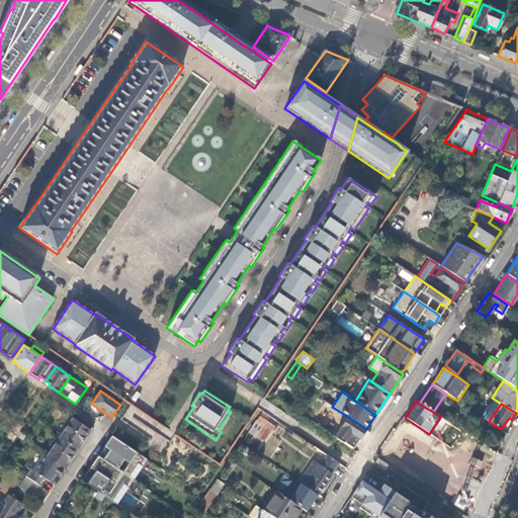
[(278,422),(262,411),(256,420),(267,427),(270,424),(275,427),(278,422)]
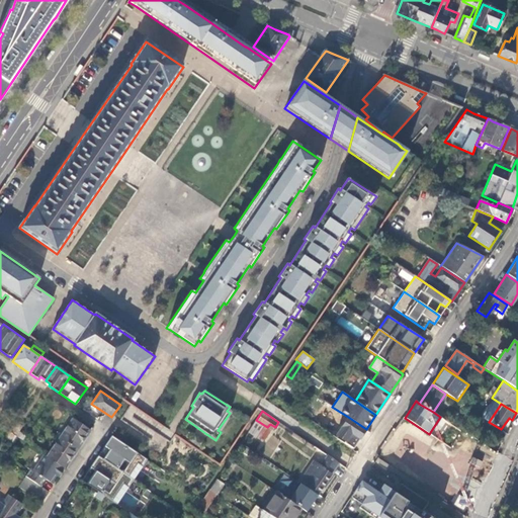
[(353,448),(366,429),(348,417),(341,428),(335,436),(353,448)]
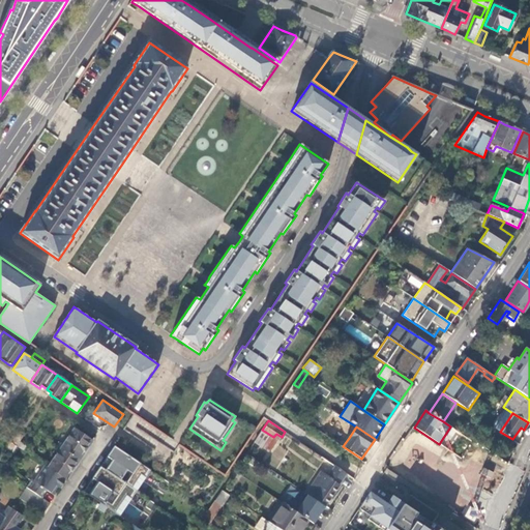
[(61,447),(80,460),(93,440),(75,428),(61,447)]
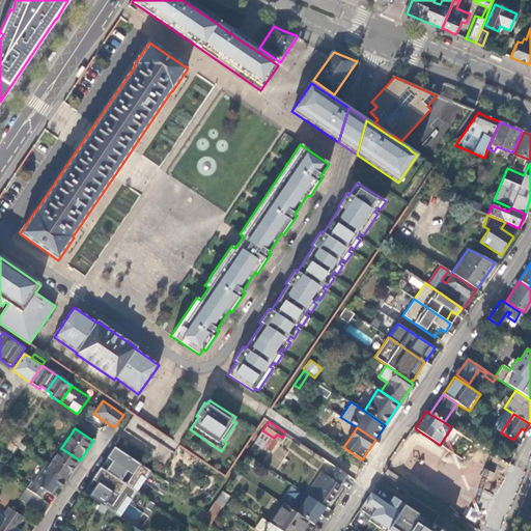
[(440,445),(415,428),(394,459),(439,488),(434,498),(463,518),(469,506),(484,514),(510,464),(474,442),(464,459),(440,445)]
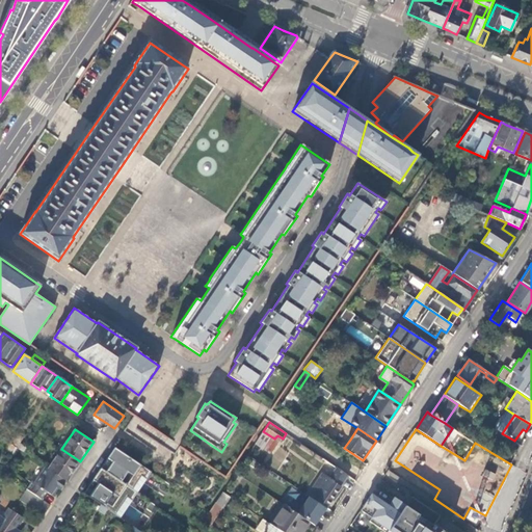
[(455,429),(442,444),(449,450),(462,435),(455,429)]
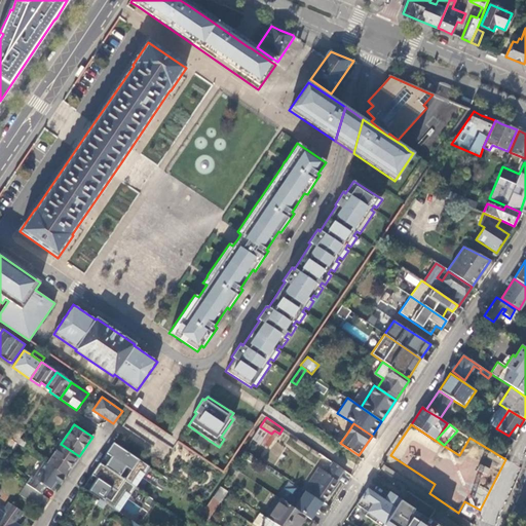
[(23,433),(17,428),(10,439),(16,443),(25,448),(29,444),(20,438),(23,433)]
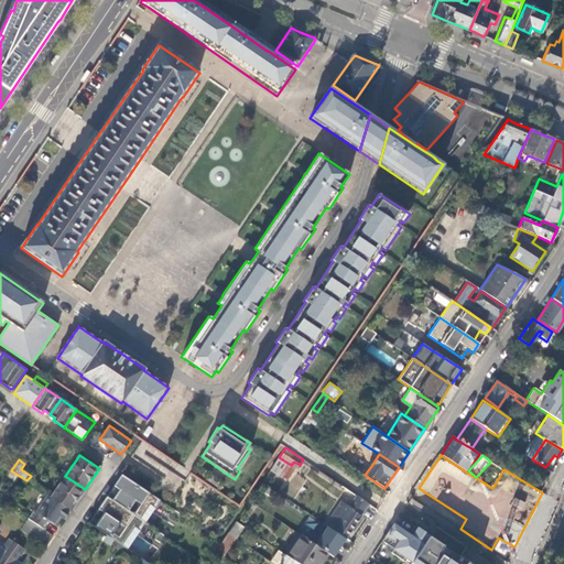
[(362,461),(356,469),(365,475),(371,466),(362,461)]
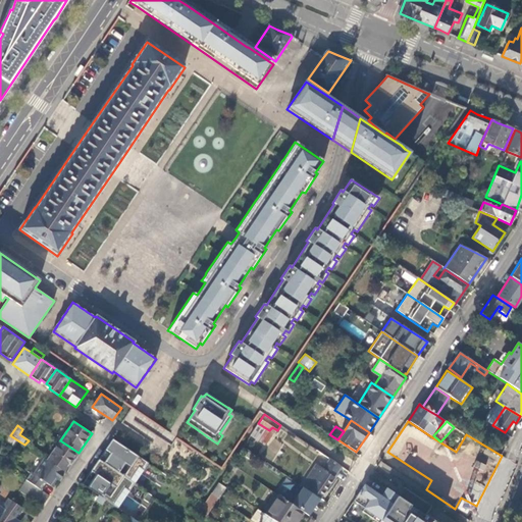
[(10,435),(9,434),(6,438),(14,444),(16,439),(10,435)]
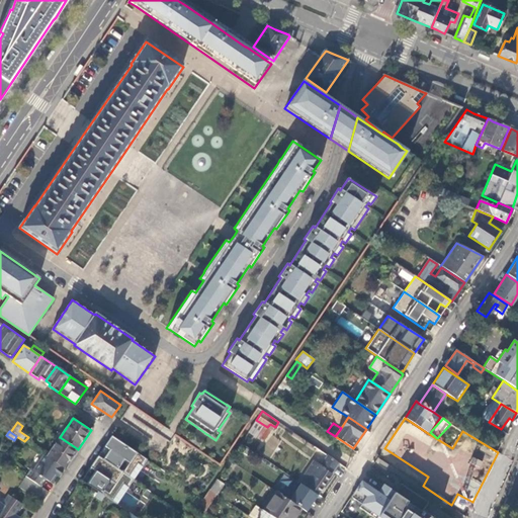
[(86,485),(120,503),(146,455),(109,436),(91,469),(94,470),(86,485)]
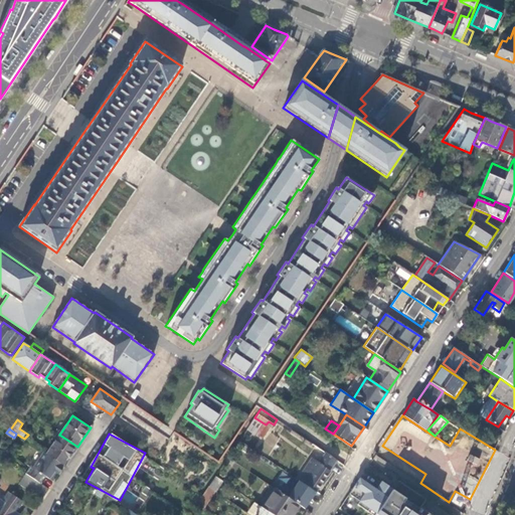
[(64,467),(77,447),(59,435),(46,454),(64,467)]
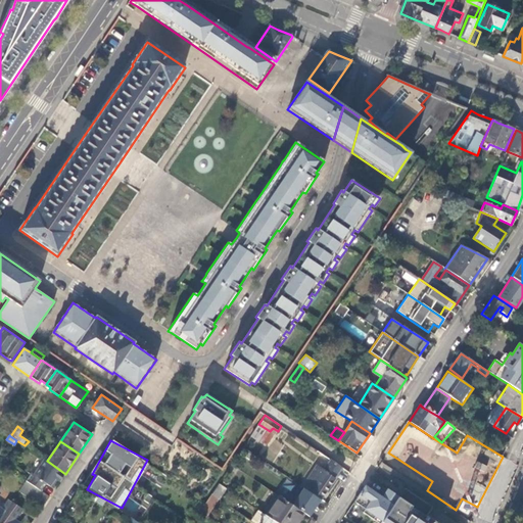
[(304,487),(321,500),(342,468),(330,459),(323,469),(316,465),(301,486),(304,487)]
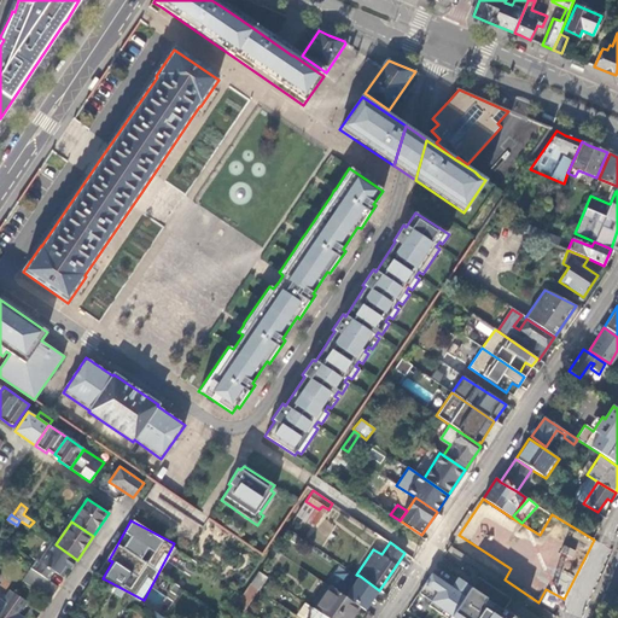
[(70,571),(77,560),(56,544),(53,543),(42,558),(40,555),(31,567),(47,578),(52,571),(57,575),(63,566),(70,571)]
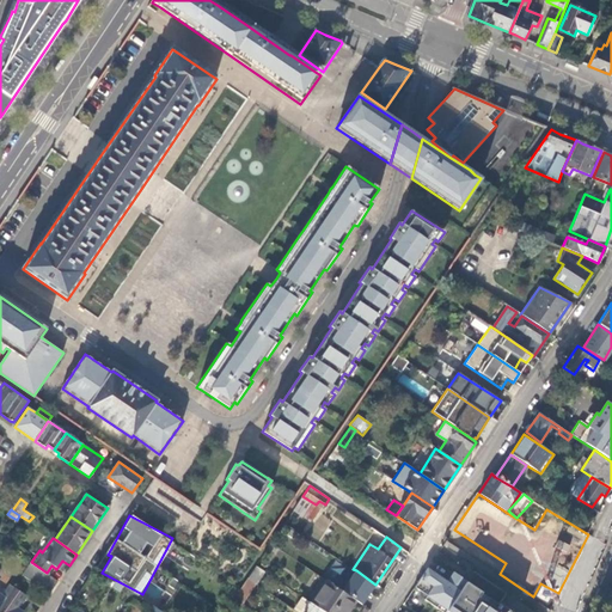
[(23,574),(50,592),(59,581),(47,573),(31,562),(23,574)]
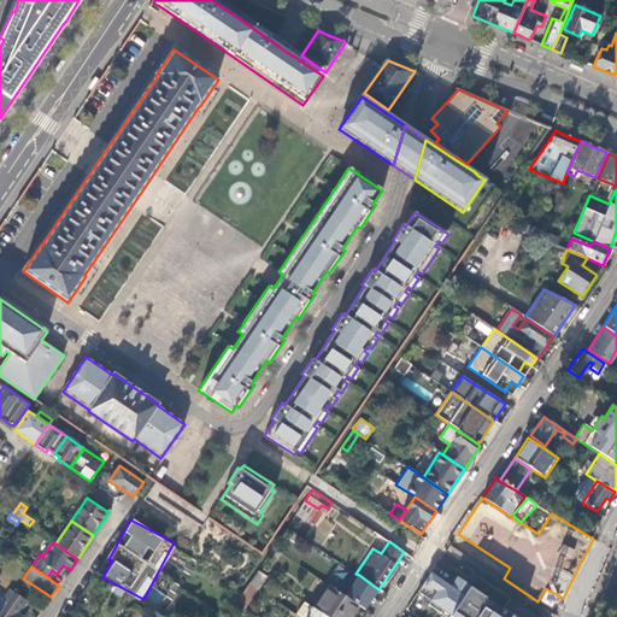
[(430,573),(418,591),(430,599),(428,603),(448,616),(453,611),(471,585),(457,575),(451,585),(430,573)]
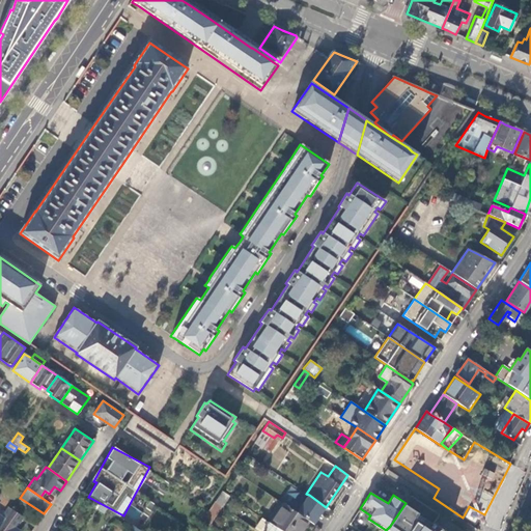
[(315,522),(326,507),(309,495),(299,510),(315,522)]
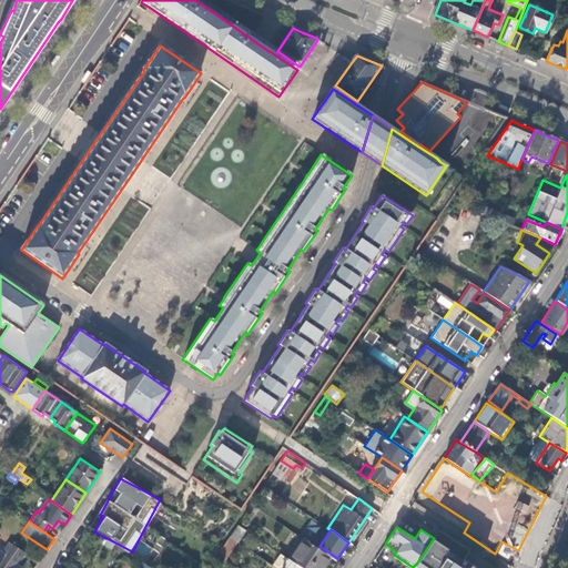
[(439,529),(434,538),(417,563),(425,567),(474,567),(464,560),(470,550),(439,529)]
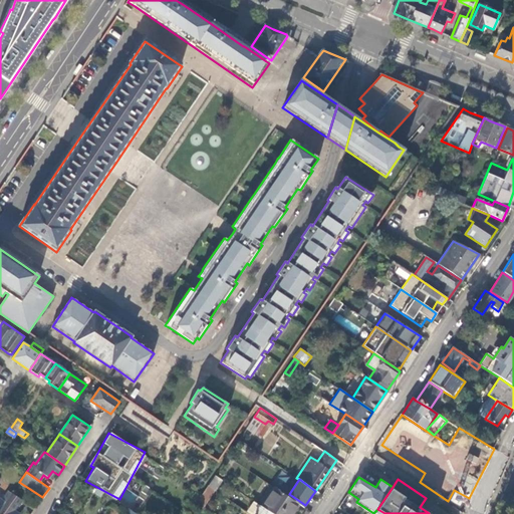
[(208,485),(197,502),(203,506),(214,489),(208,485)]
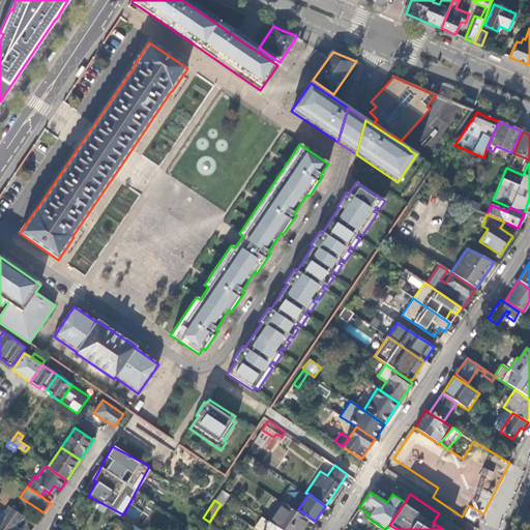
[(281,529),(299,529),(307,519),(283,502),(269,522),(281,529)]
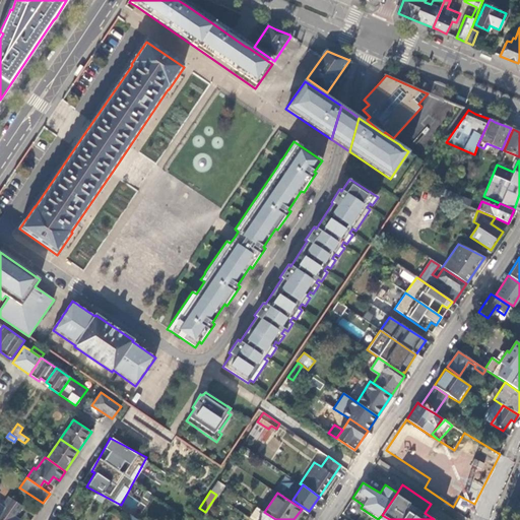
[(105,519),(116,505),(99,494),(80,519),(105,519)]
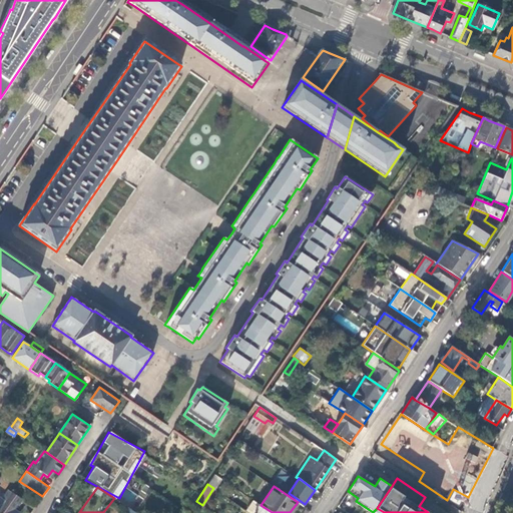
[(125,487),(118,496),(128,505),(136,496),(125,487)]
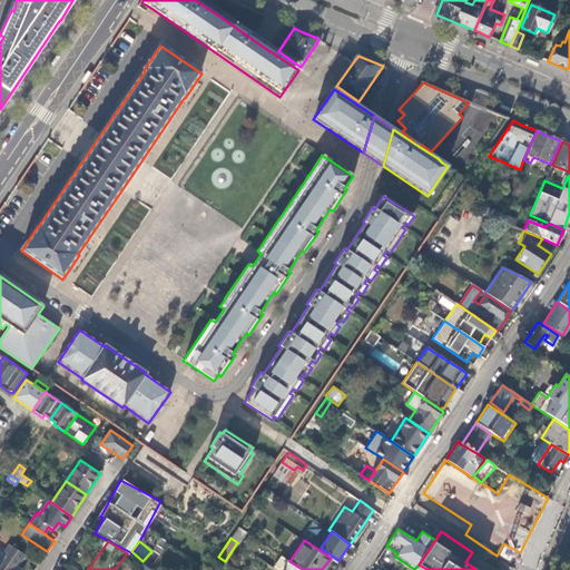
[(9,543),(2,553),(5,554),(2,558),(5,559),(13,547),(9,543)]
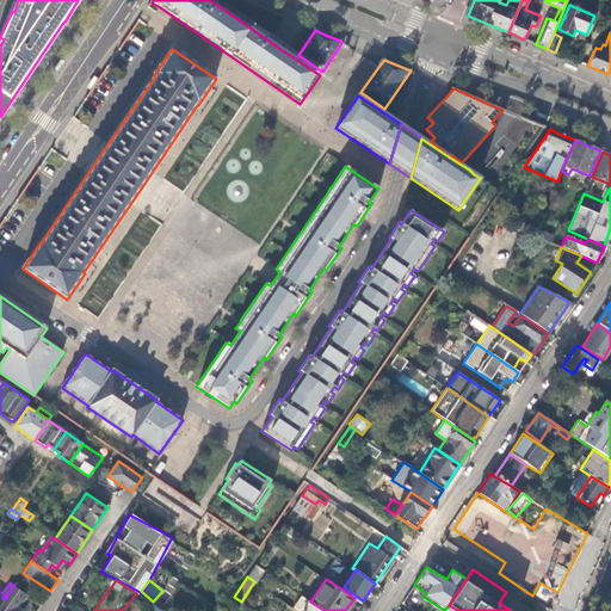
[(24,610),(19,608),(29,594),(14,586),(5,599),(0,606),(0,610),(24,610)]
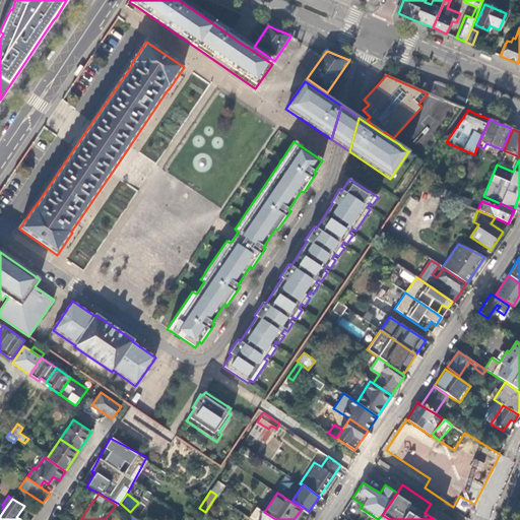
[(457,509),(466,510),(468,501),(458,500),(457,509)]
